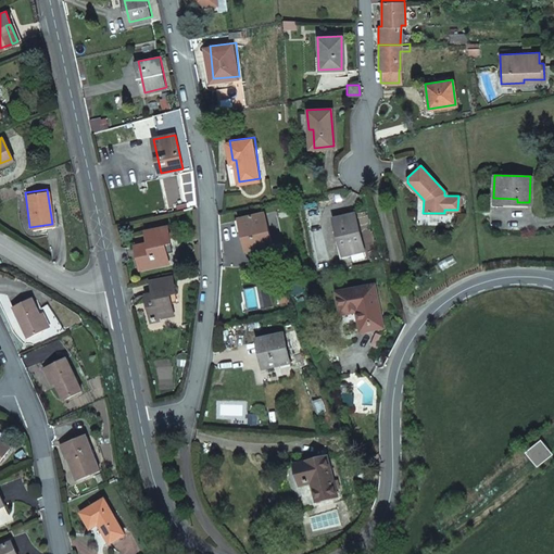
[(246,247),(271,242),(264,212),(240,216),(246,247)]
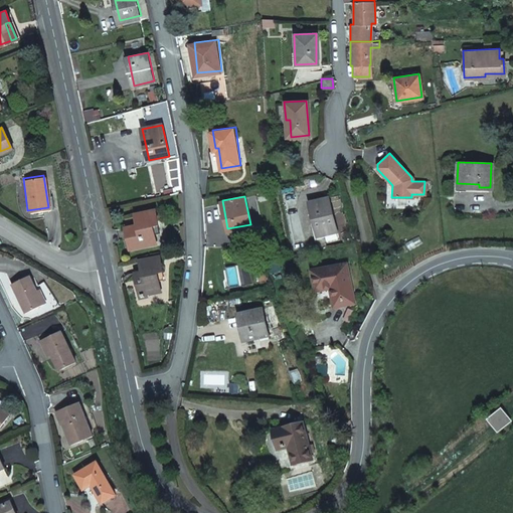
[(335,231),(332,219),(328,197),(308,201),(316,235),(335,231)]
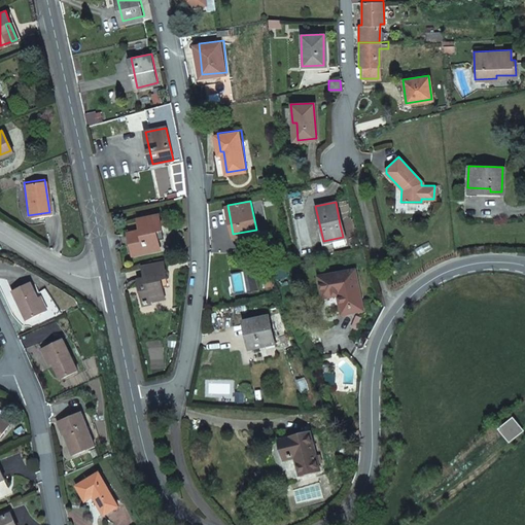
[(154,231),(162,229),(158,214),(137,219),(140,230),(128,233),(133,254),(144,252),(159,248),(156,240),(154,231)]
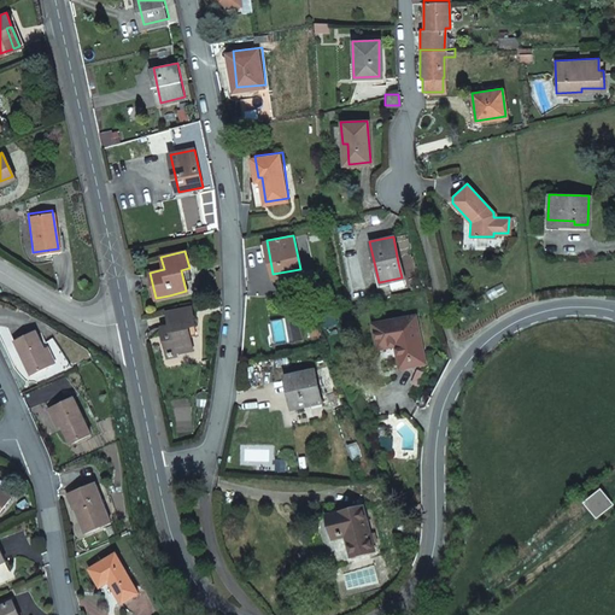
[(183,281),(192,279),(189,268),(181,270),(183,281)]
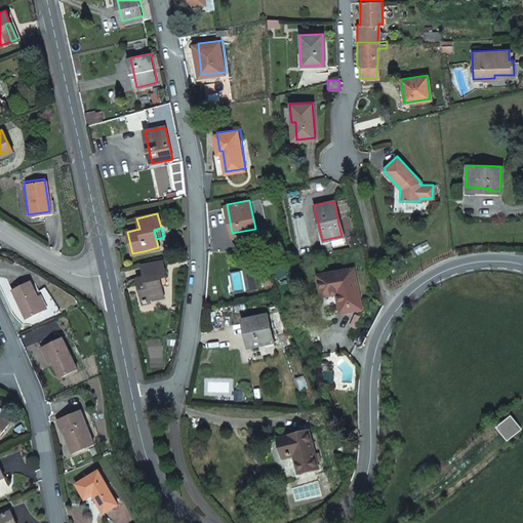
[(162,284),(160,276),(165,274),(162,260),(142,265),(145,276),(138,278),(145,303),(152,300),(152,298),(164,295),(162,284)]
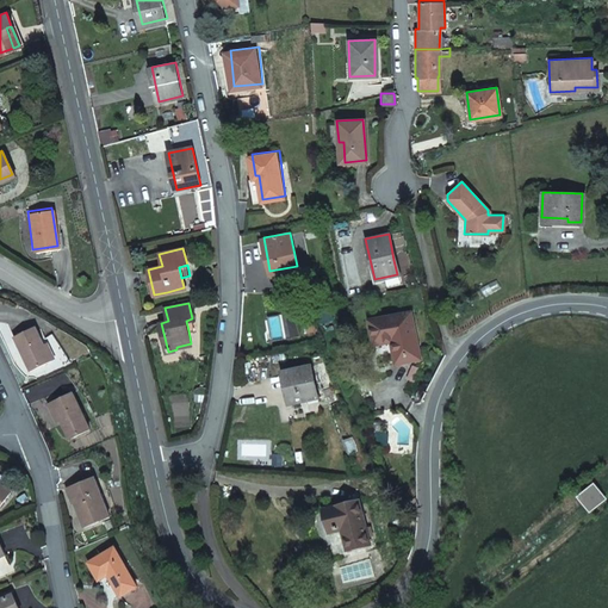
[(317,321),(329,318),(327,308),(315,310),(317,321)]
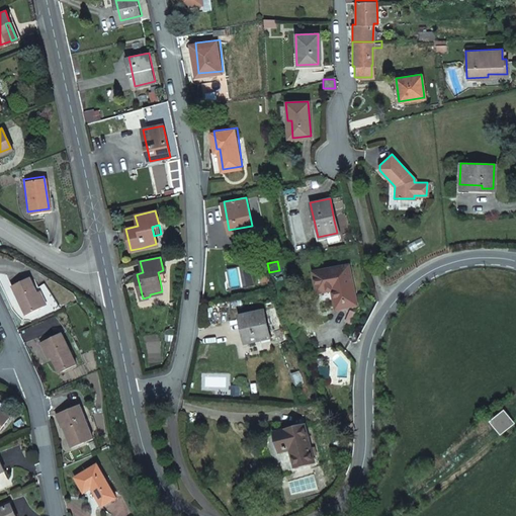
[(335,308),(354,304),(346,265),(313,271),(317,291),(331,288),(335,308)]
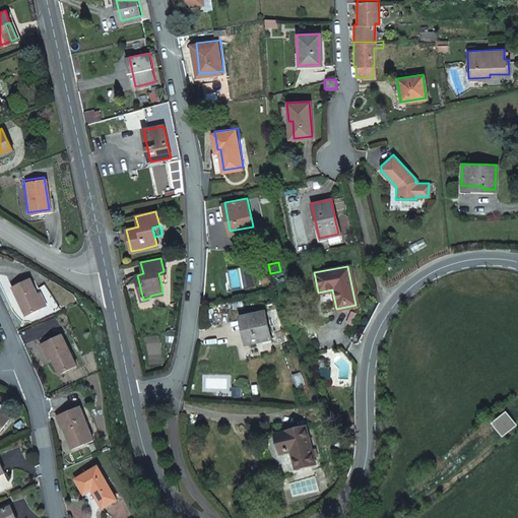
[(22,313),(42,305),(28,275),(10,284),(22,313)]
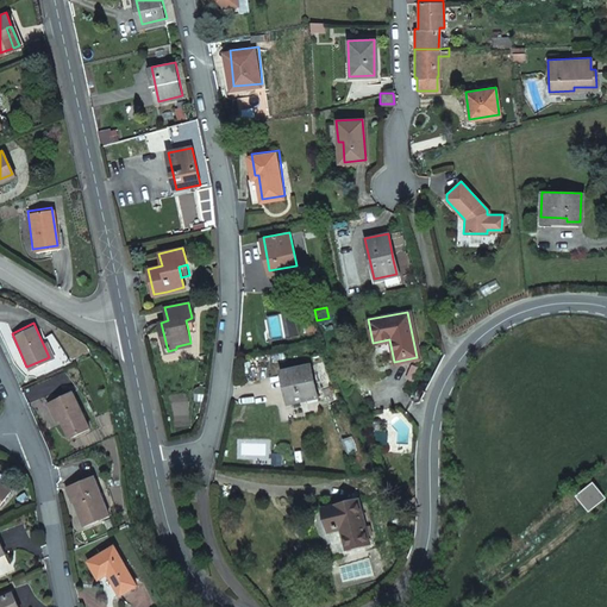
[(288,402),(317,398),(310,365),(281,370),(288,402)]
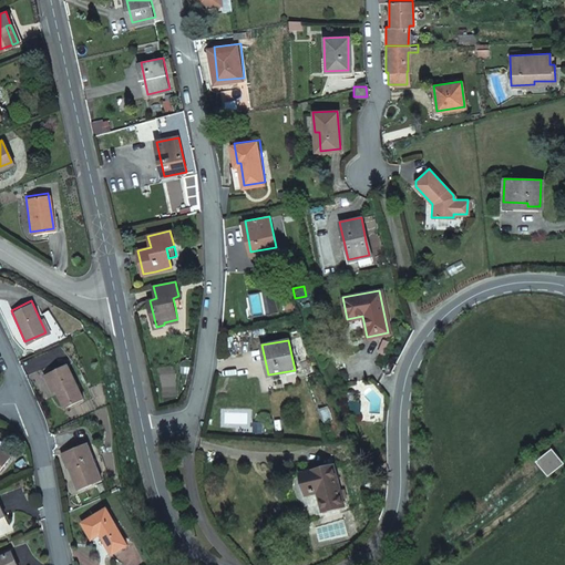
[(62,404),(81,394),(65,361),(47,371),(54,387),(62,404)]
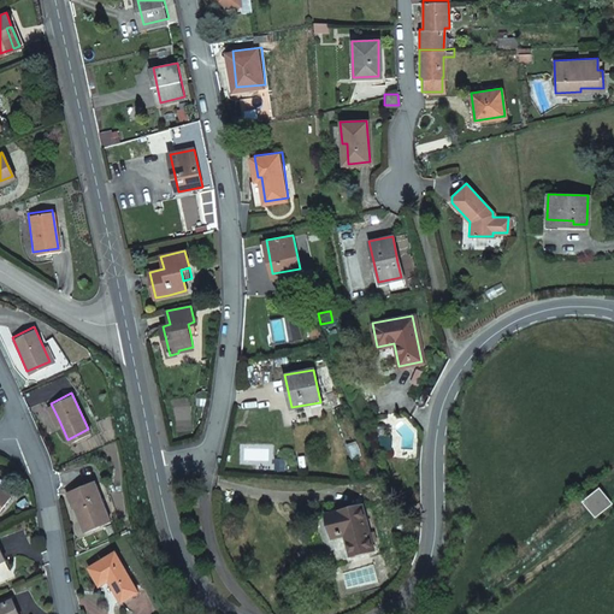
[(55,423),(59,420),(51,403),(47,405),(55,423)]
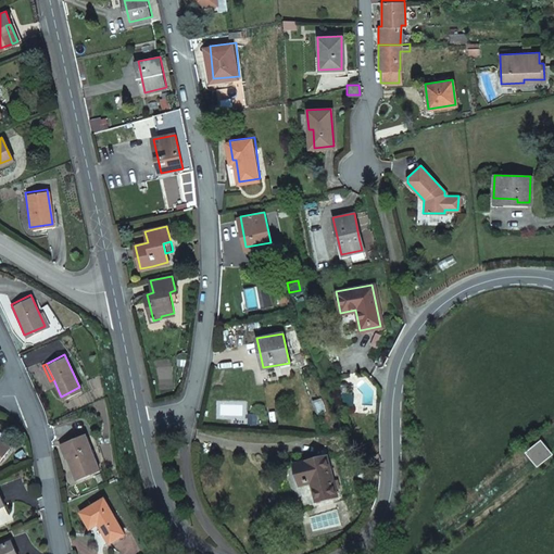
[(325,412),(320,399),(312,401),(317,415),(325,412)]
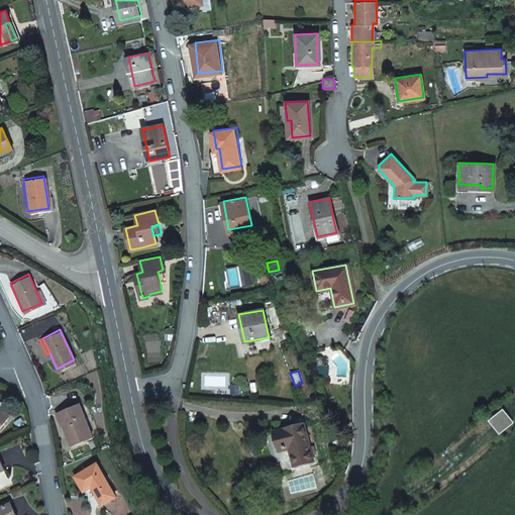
[(71,444),(92,435),(79,402),(61,409),(66,421),(62,423),(71,444)]
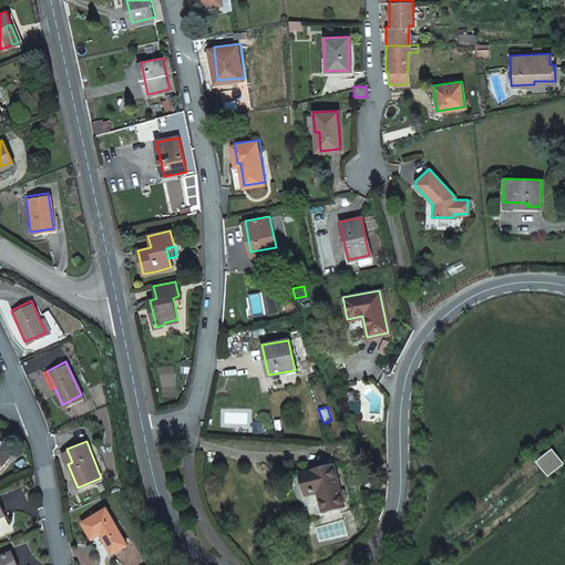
[(550,474),(564,461),(553,447),(537,459),(550,474)]
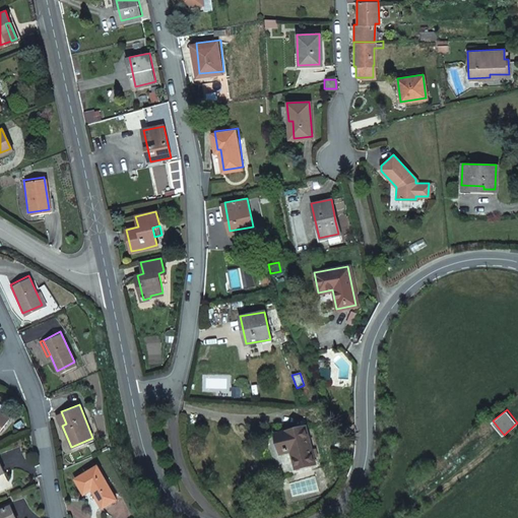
[(62,426),(66,424),(61,411),(58,413),(62,426)]
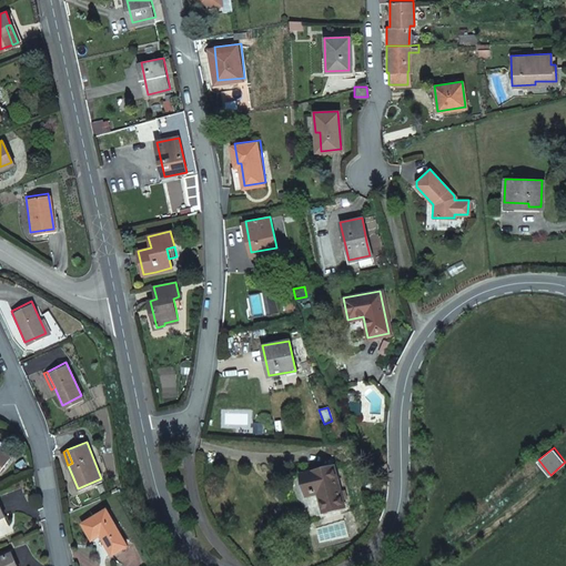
[(320,508),(340,504),(332,464),(300,472),(304,491),(315,488),(320,508)]
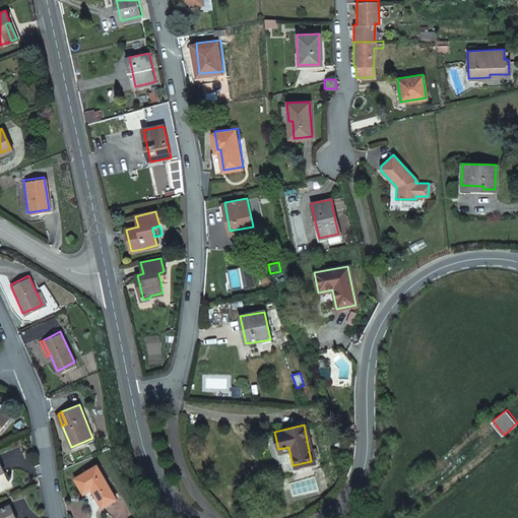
[(101,506),(115,497),(96,464),(74,477),(82,492),(90,487),(101,506)]
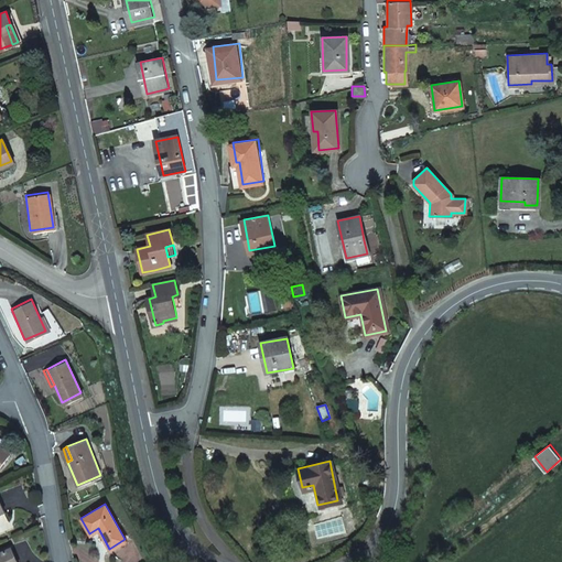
[(0,561),(17,561),(10,547),(0,550),(0,561)]
